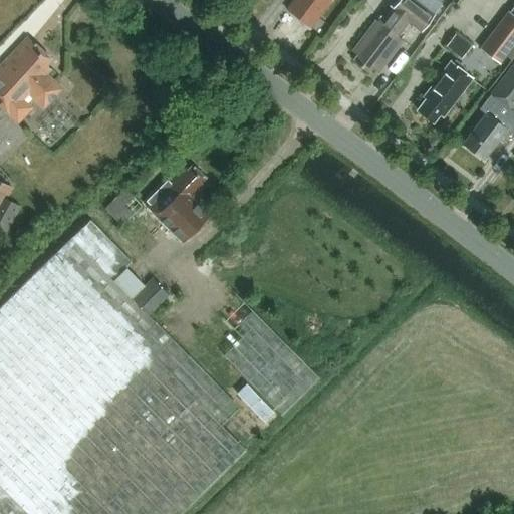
[(311,28),(332,0),(293,0),(287,9),(311,28)]
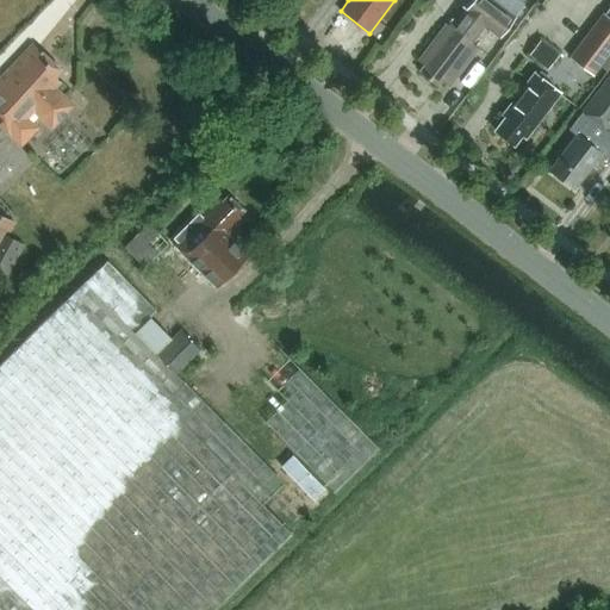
[(502,36),(515,17),(492,0),(472,0),(466,10),(464,7),(450,26),(447,24),(419,61),(425,66),(419,73),(437,86),(442,79),(450,85),(478,47),(465,37),(478,19),(502,36)]
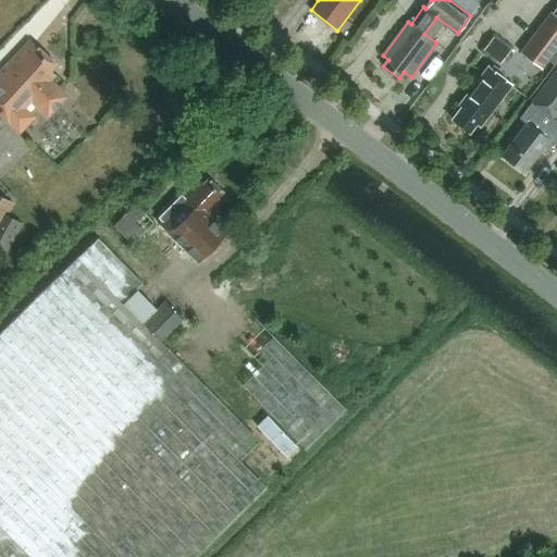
[(449,0),(470,15),(478,4),(471,0),(449,0)]
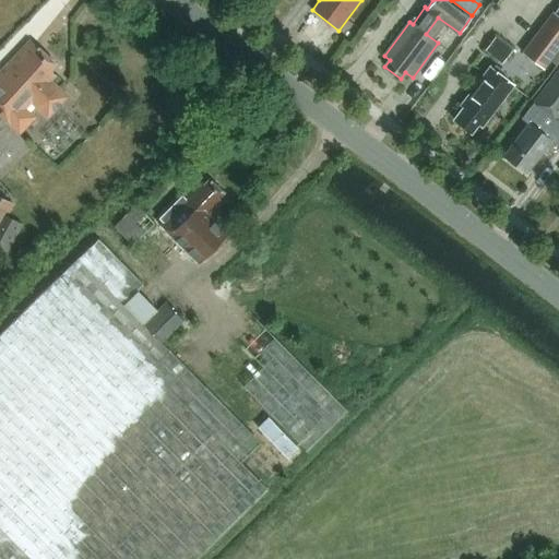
[(558,50),(558,16),(554,12),(552,12),(521,52),(543,69),(544,70),(551,61),(558,50)]
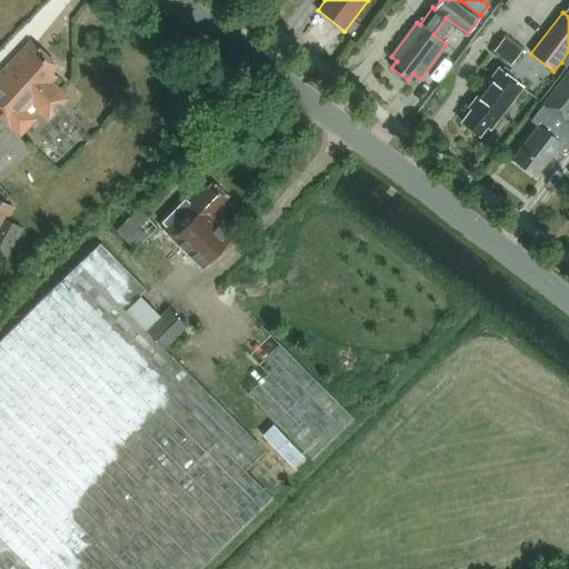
[(51,81),(56,77),(51,72),(57,67),(31,41),(0,73),(0,117),(11,128),(28,111),(30,115),(36,109),(48,120),(69,99),(51,81)]
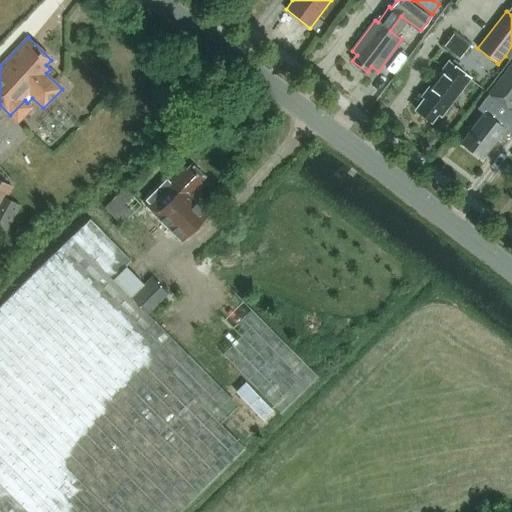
[(431,122),(438,113),(441,115),(471,77),(450,61),(423,95),(425,98),(416,110),(431,122)]
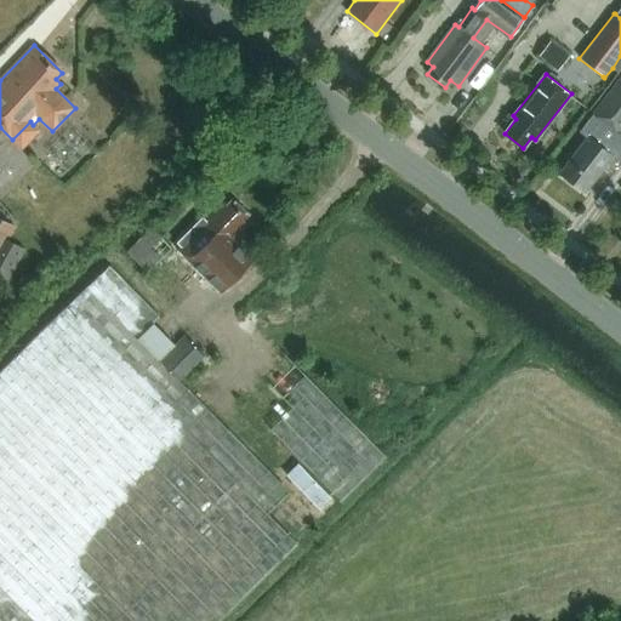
[(620,138),(615,134),(620,125),(620,74),(580,130),(588,136),(559,175),(584,193),(613,155),(620,160),(620,138)]
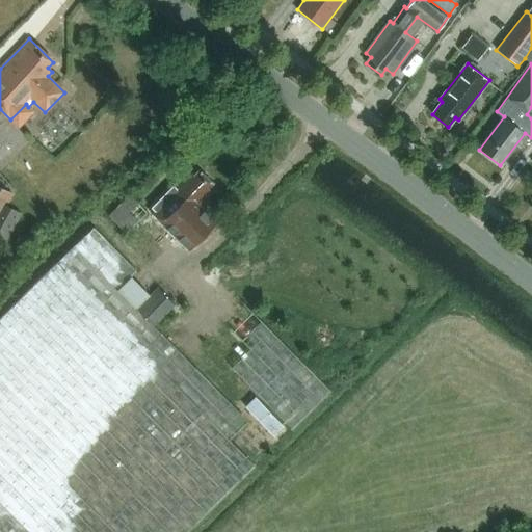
[(189,170),(149,210),(188,249),(215,222),(200,206),(212,194),(208,190),(213,185),(200,170),(193,176),(189,170)]
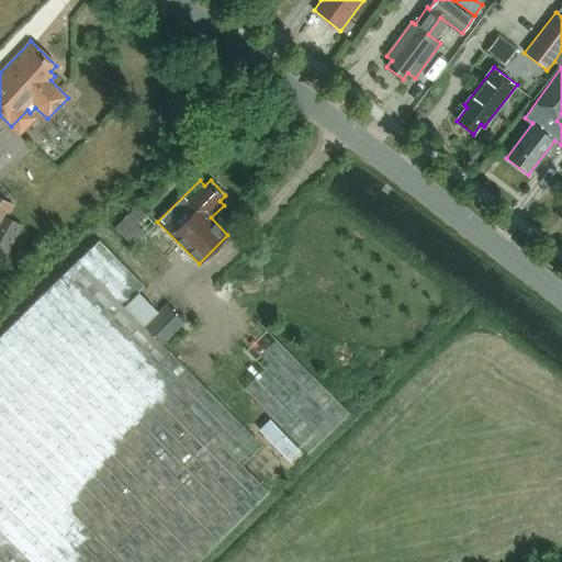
[(0,195),(0,253),(7,257),(23,226),(4,216),(12,201),(0,195)]
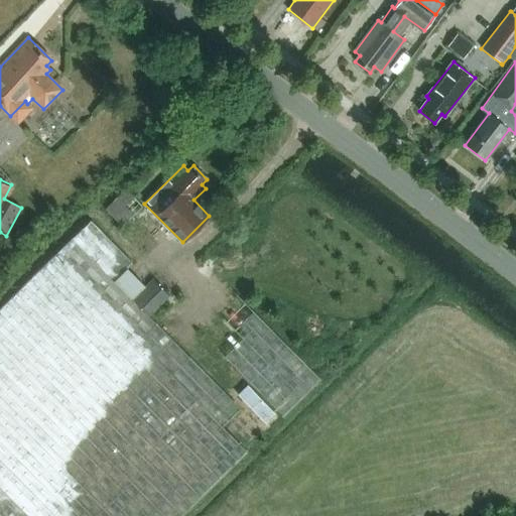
[(121,227),(141,206),(123,188),(103,209),(121,227)]
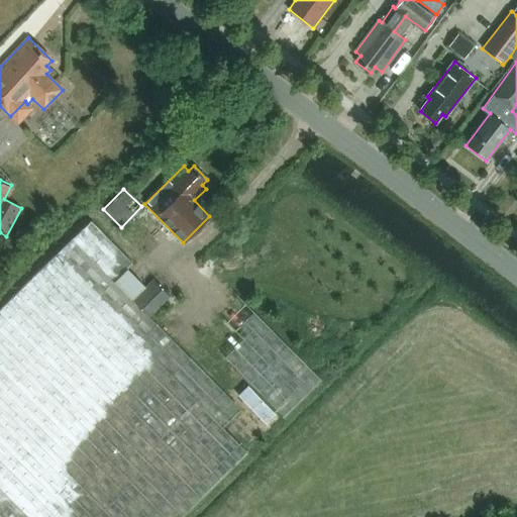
[(73,238),(114,280),(126,268),(130,264),(90,221),(73,238)]
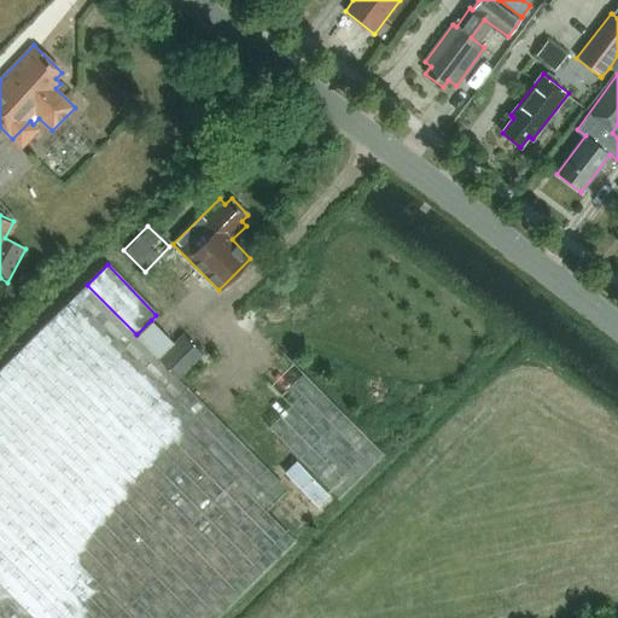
[(86,285),(0,369),(0,617),(217,617),(384,455),(284,353),(217,419),(178,378),(135,336),(86,285)]
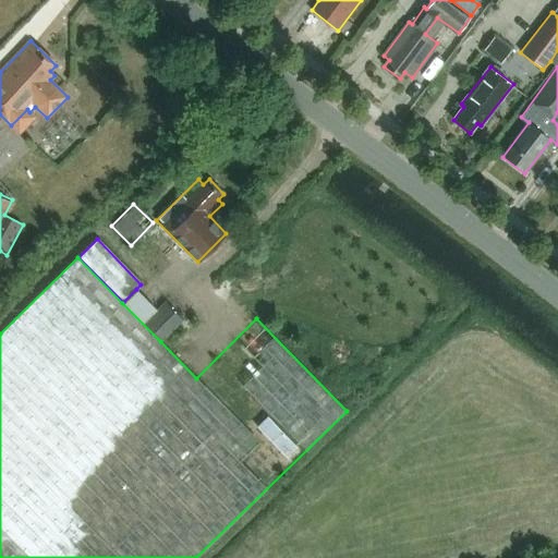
[(123,302),(122,303),(160,341),(183,319),(166,302),(158,311),(136,289),(123,302)]
